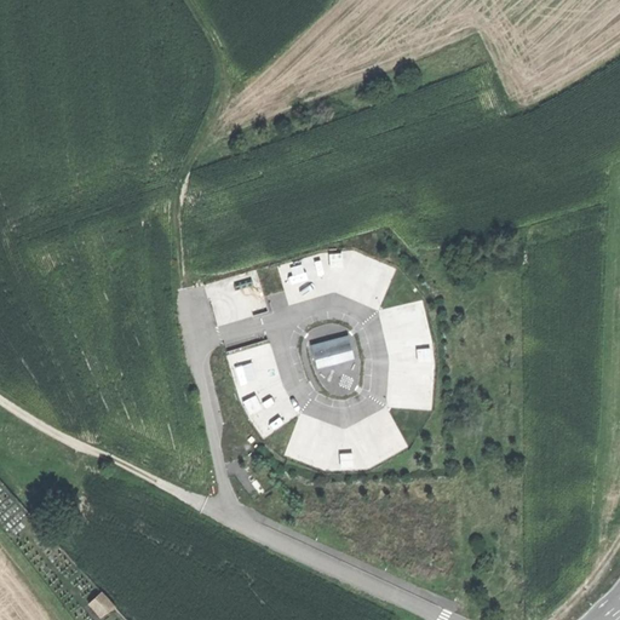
[(343,253),(332,253),(332,267),(344,265),(343,253)]
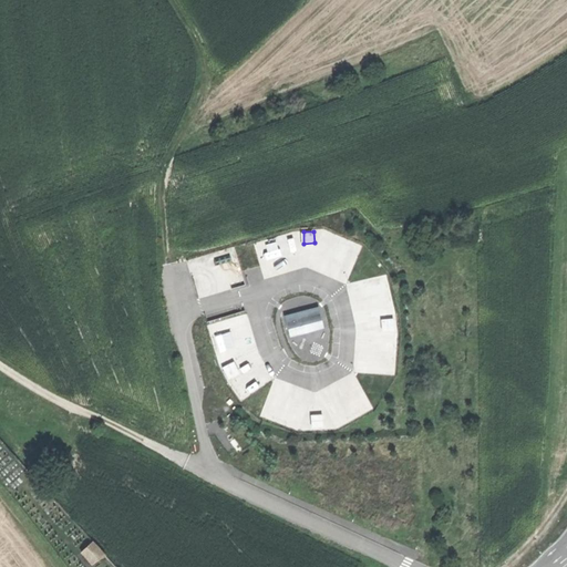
[(261,251),(267,266),(282,260),(277,246),(261,251)]
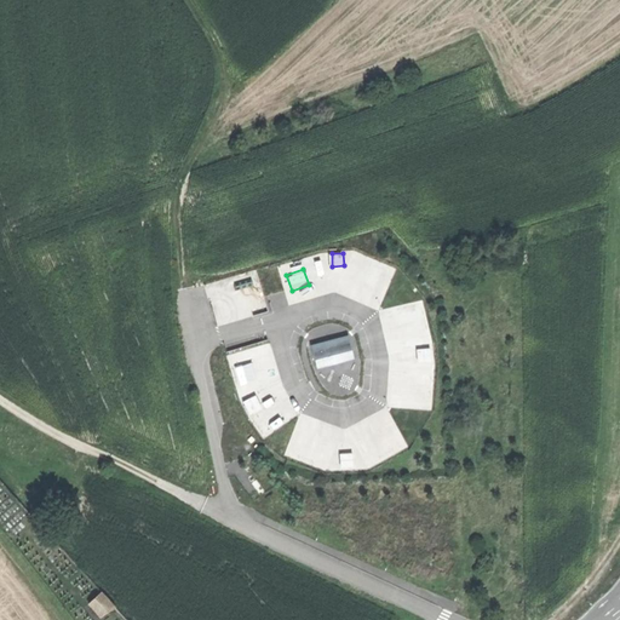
[(414,303),(397,308),(402,322),(418,317),(414,303)]
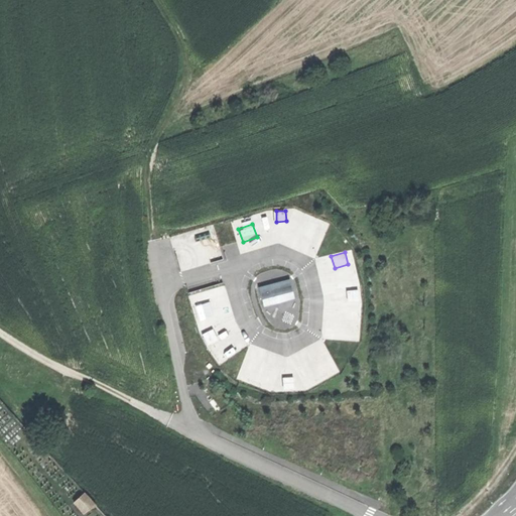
[(290,279),(259,287),(264,306),(295,299),(290,279)]
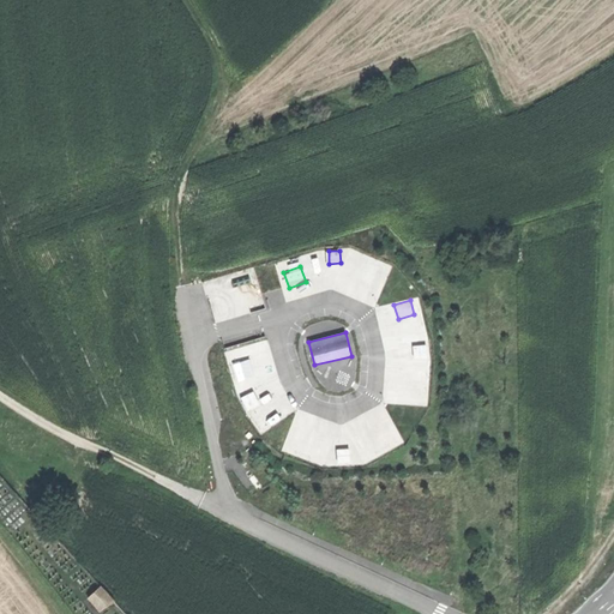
[(427,344),(415,345),(416,356),(428,356),(427,344)]
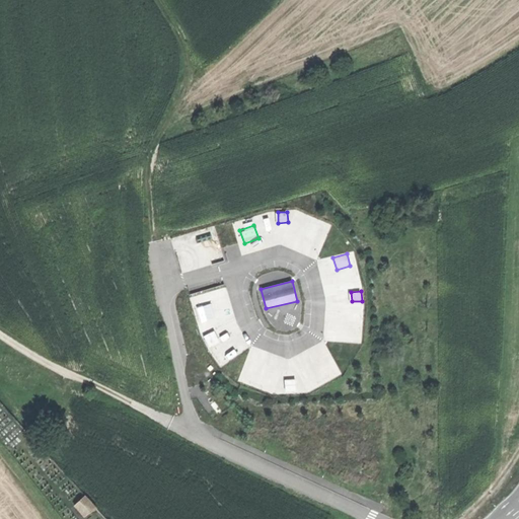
[(214,330),(207,334),(212,344),(219,341),(214,330)]
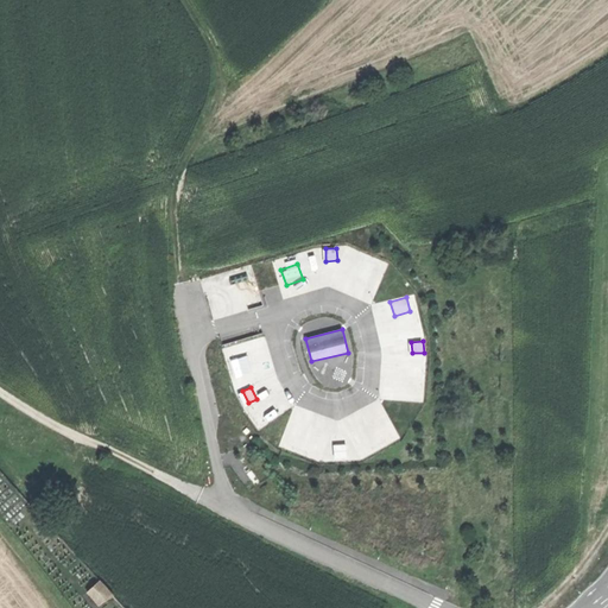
[(285,439),(301,443),(304,426),(289,423),(285,439)]
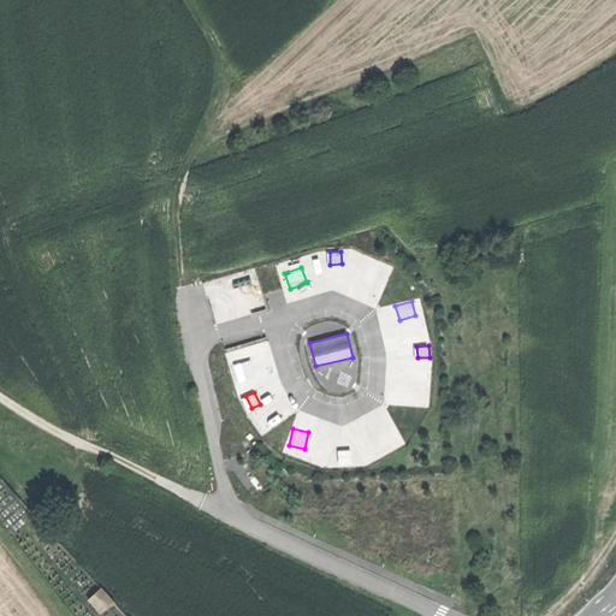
[(351,449),(341,450),(342,463),(353,462),(351,449)]
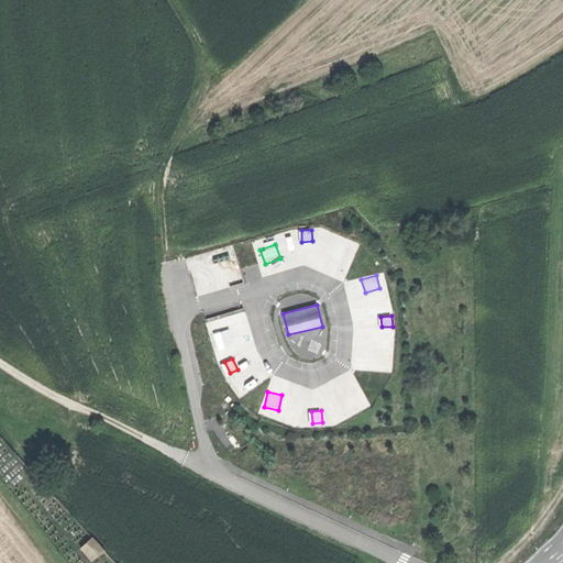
[(80,550),(91,562),(102,552),(91,540),(80,550)]
